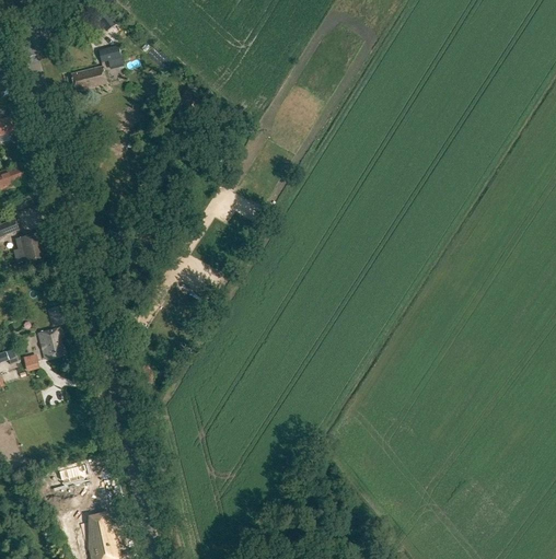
[(92,15),(103,30),(112,23),(102,9),(92,15)]
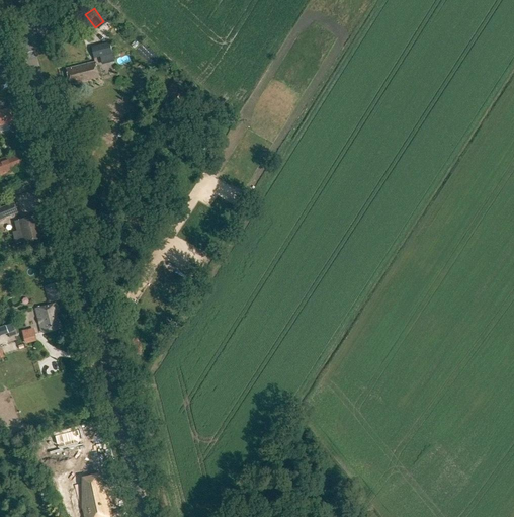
[(88,46),(90,57),(108,52),(106,41),(88,46)]
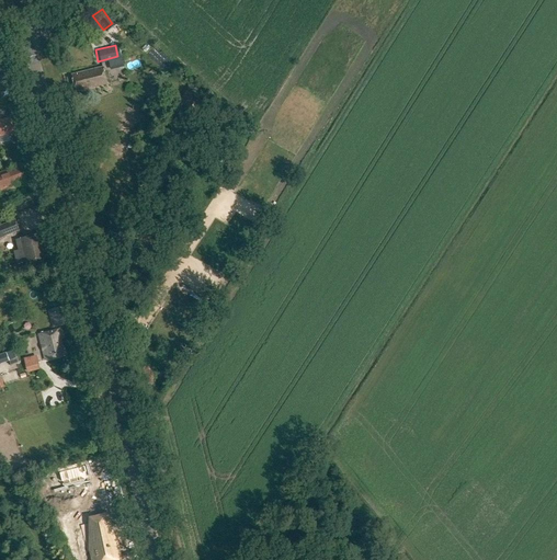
[(82,70),(67,73),(71,92),(103,84),(99,66),(89,69),(90,71),(83,72),(82,70)]
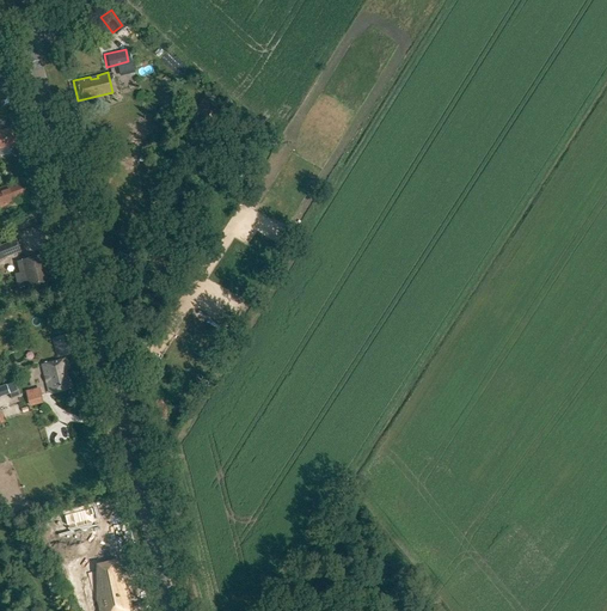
[(204,90),(192,107),(203,114),(215,97),(204,90)]
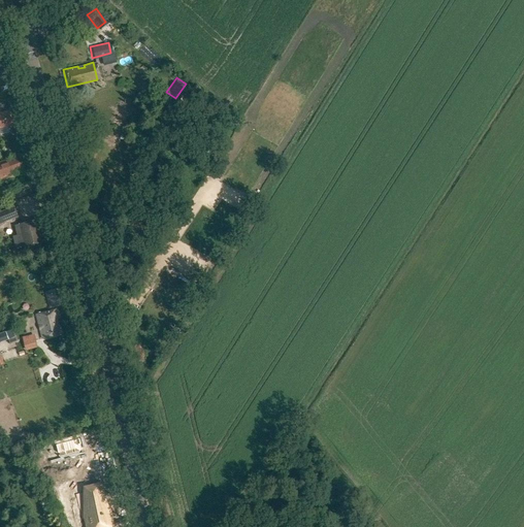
[(0,127),(9,124),(6,109),(0,110),(0,127)]
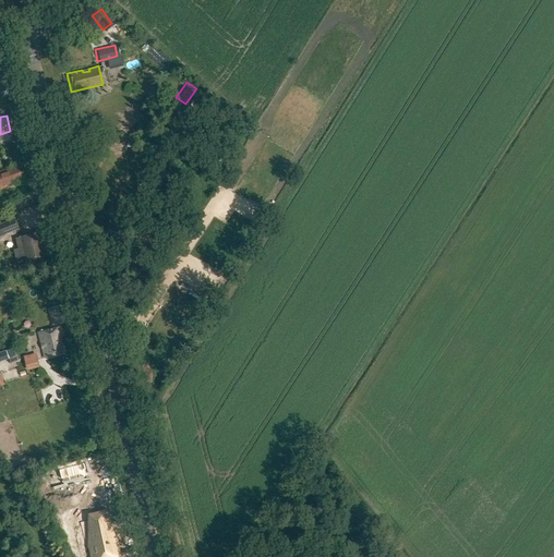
[(16,167),(8,170),(7,167),(0,169),(0,186),(21,179),(16,167)]
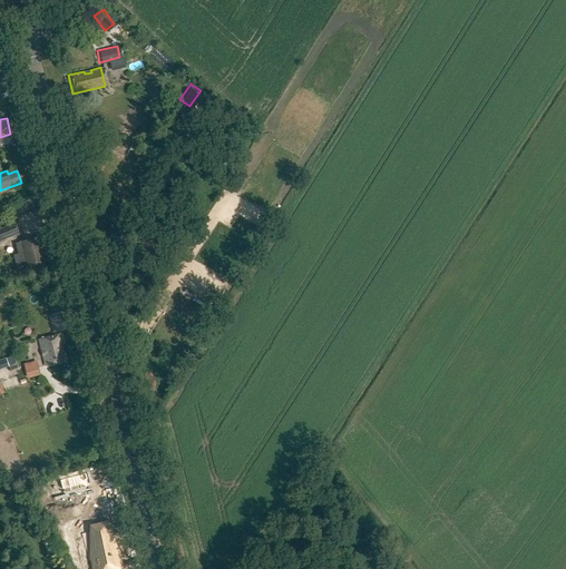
[(0,241),(15,235),(10,225),(0,228),(0,241)]
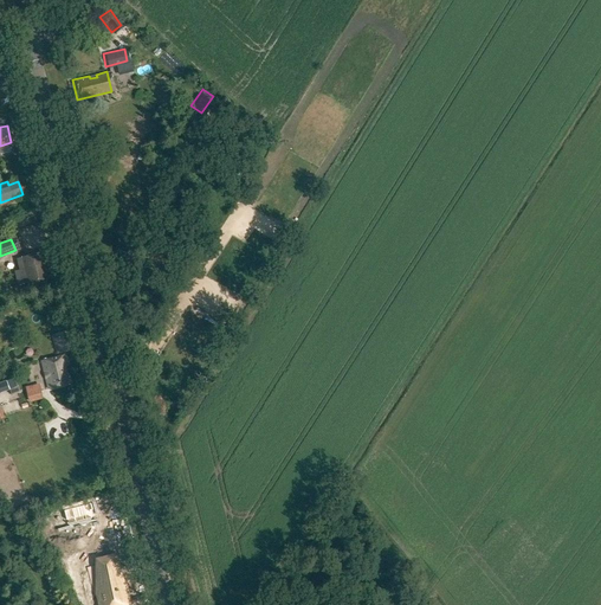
[(18,257),(25,283),(44,278),(40,266),(44,266),(40,251),(18,257)]
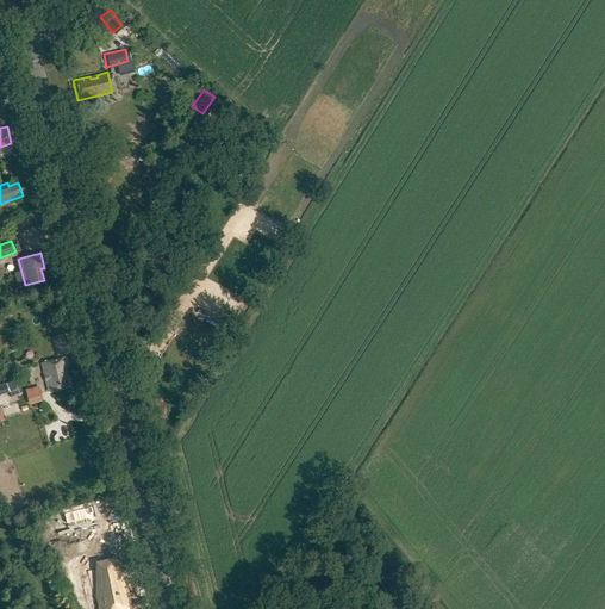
[(54,354),(69,350),(66,333),(50,336),(54,354)]
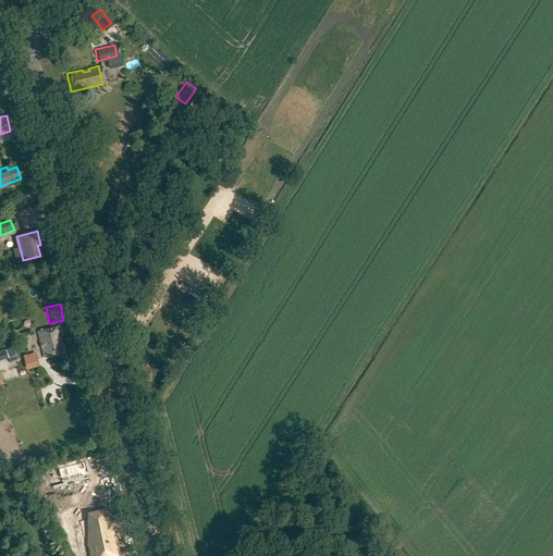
[(35,332),(41,356),(59,351),(54,334),(58,334),(57,326),(35,332)]
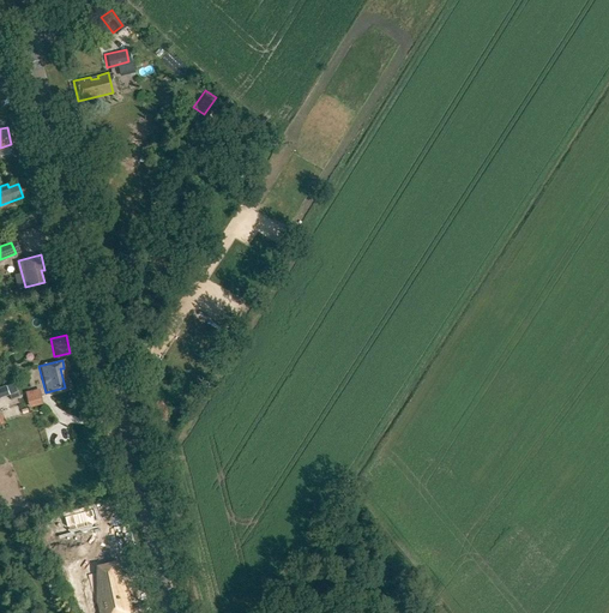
[(0,396),(5,395),(6,400),(14,397),(10,383),(0,386),(0,396)]
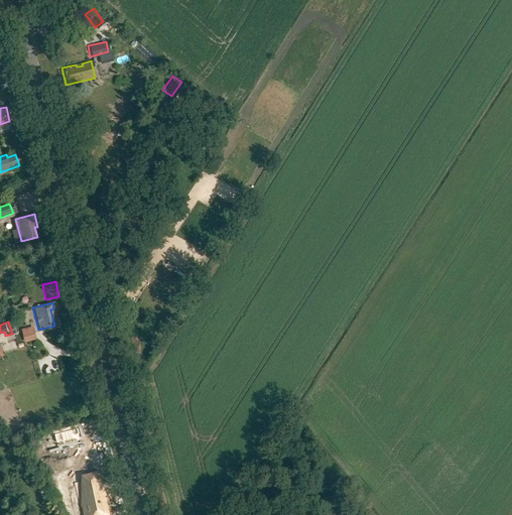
[(45,447),(45,448),(80,439),(79,438),(75,439),(74,434),(76,433),(74,426),(73,426),(74,427),(51,433),(51,432),(50,432),(53,445),(45,447)]
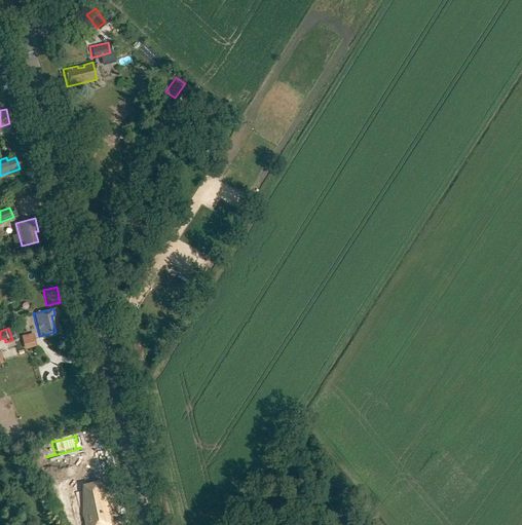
[(85,513),(79,514),(82,524),(95,524),(97,524),(101,524),(110,523),(107,509),(103,510),(98,489),(99,489),(97,480),(83,483),(87,498),(82,499),(85,513)]
